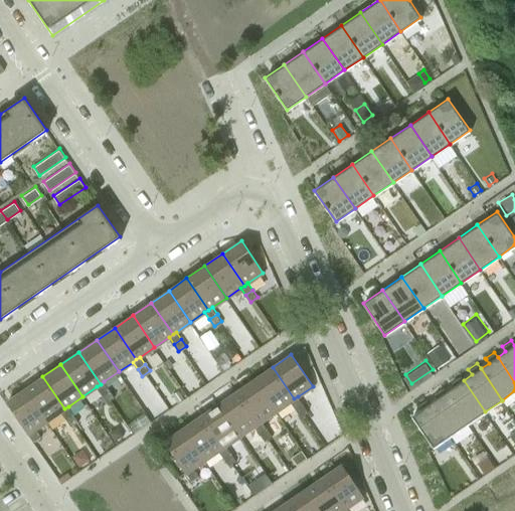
[(273,367),(254,379),(277,410),(291,401),(294,398),(273,367)]
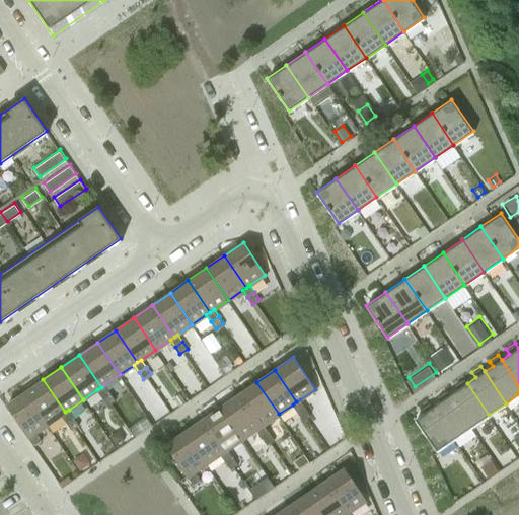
[(458,389),(450,394),(472,427),(489,415),(467,383),(464,378),(455,384),(455,385),(458,389)]
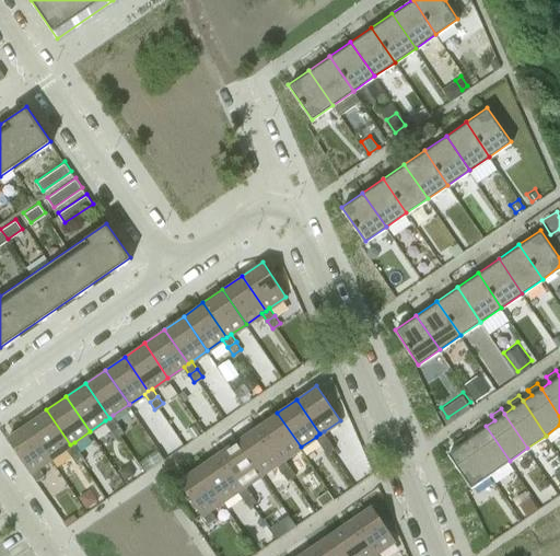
[(46,409),(27,424),(50,458),(66,448),(70,444),(46,409)]
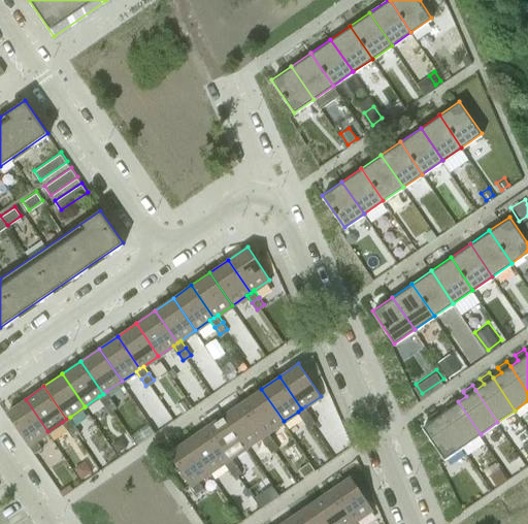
[(261,389),(242,401),(265,434),(268,431),(284,421),(261,389)]
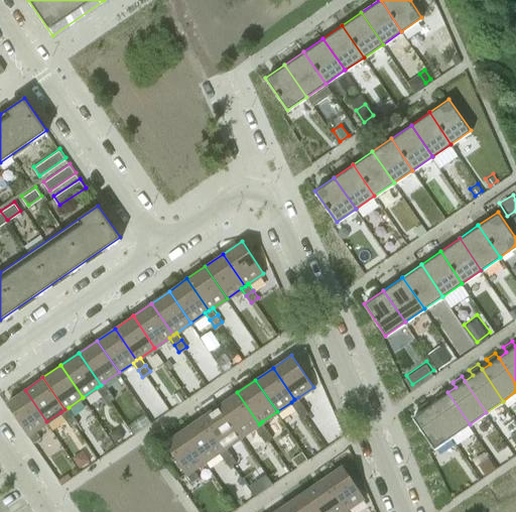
[(104,382),(101,385),(97,387),(102,394),(109,389),(104,382)]
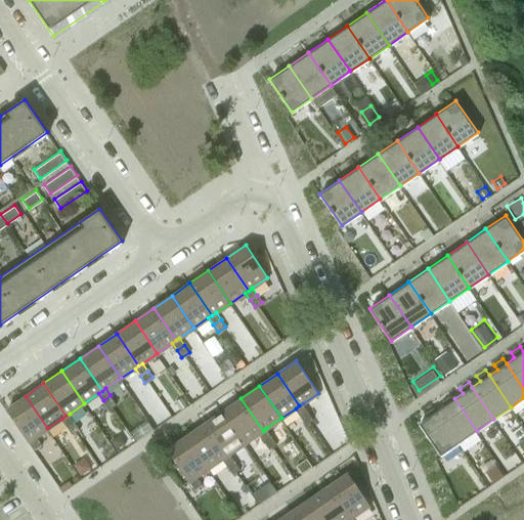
[(445,404),(437,410),(460,442),(477,431),(454,398),(451,393),(442,399),(442,401),(445,404)]
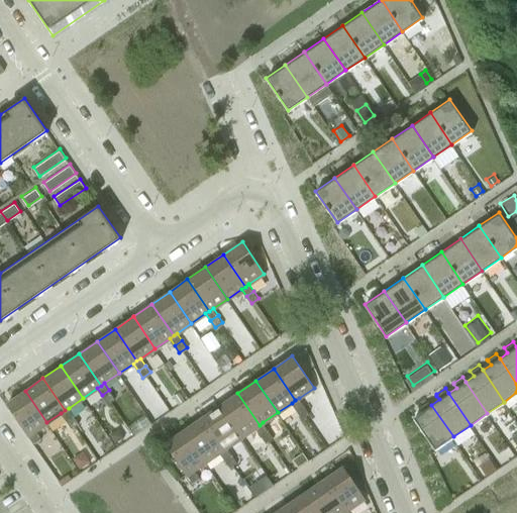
[(109,390),(102,395),(107,402),(114,397),(109,390)]
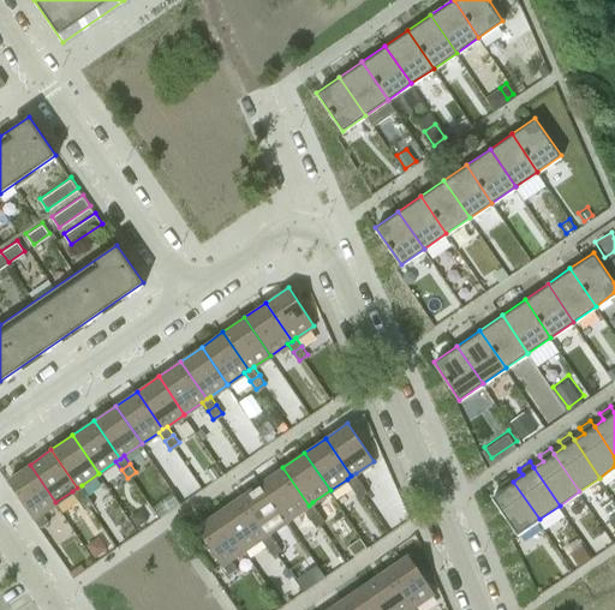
[(212,464),(204,468),(212,478),(218,473),(212,464)]
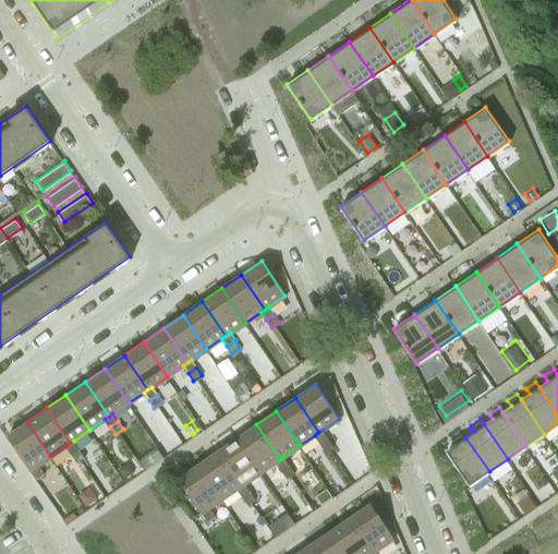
[(31,470),(38,465),(50,456),(27,422),(7,435),(31,470)]
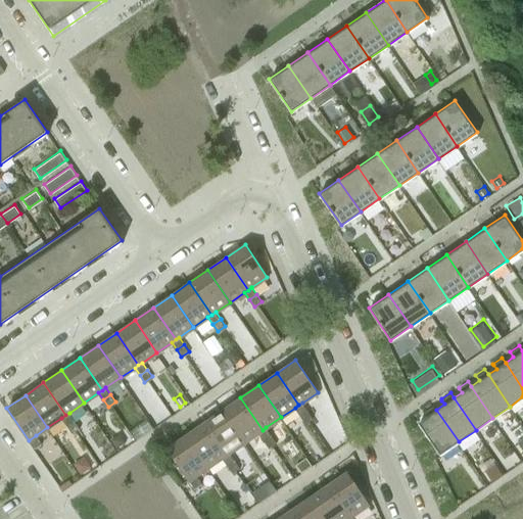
[(240,397),(222,410),(244,442),(258,432),(263,430),(240,397)]
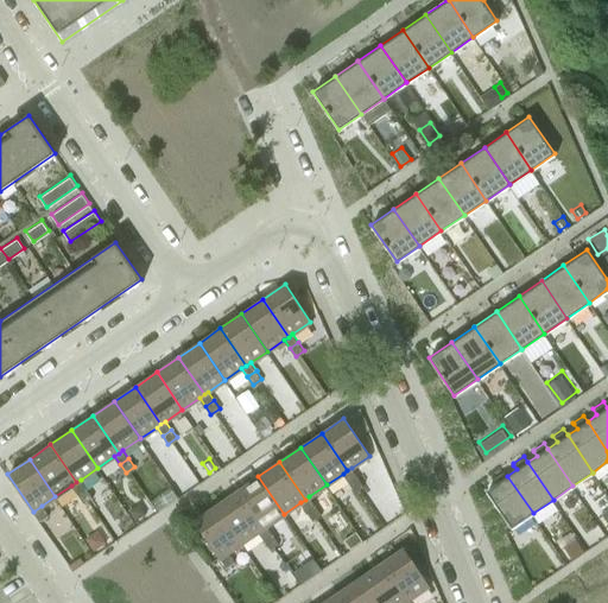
[(352,468),(347,470),(343,474),(348,482),(358,476),(352,468)]
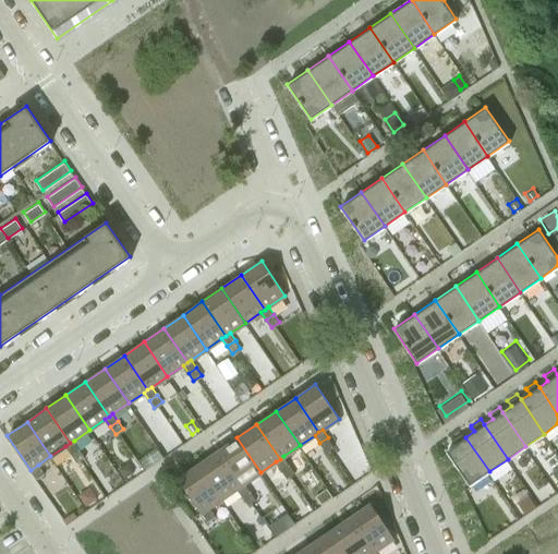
[(470,485),(489,471),(465,437),(462,432),(452,438),(453,440),(457,444),(446,450),(470,485)]
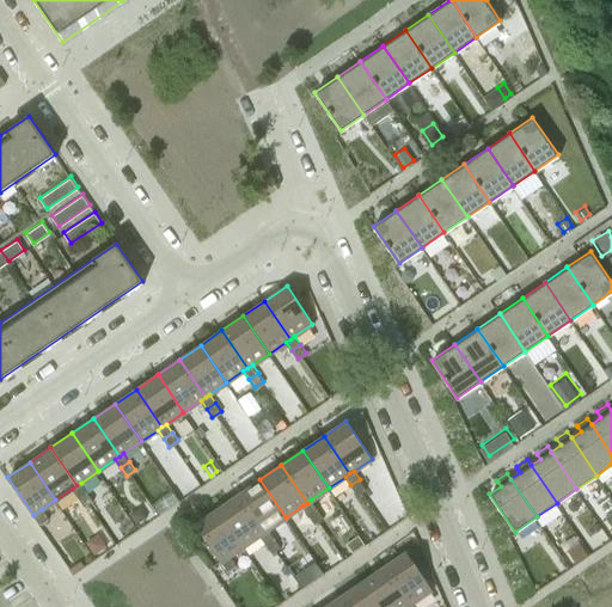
[(259,479),(238,494),(264,532),(269,529),(286,517),(259,479)]
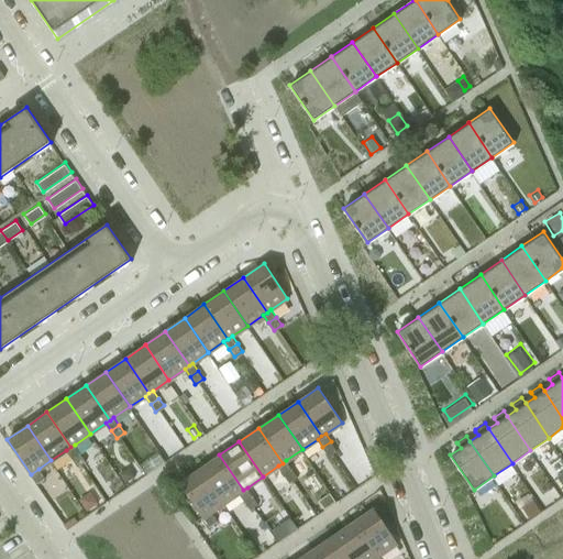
[(331,441),(322,447),(328,455),(335,449),(331,441)]
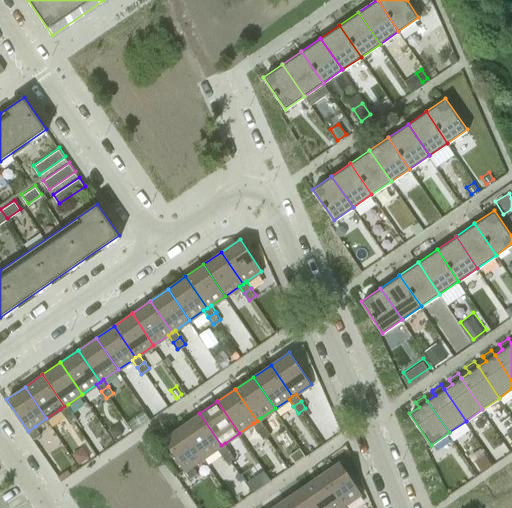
[(68,404),(64,406),(60,409),(65,415),(73,410),(68,404)]
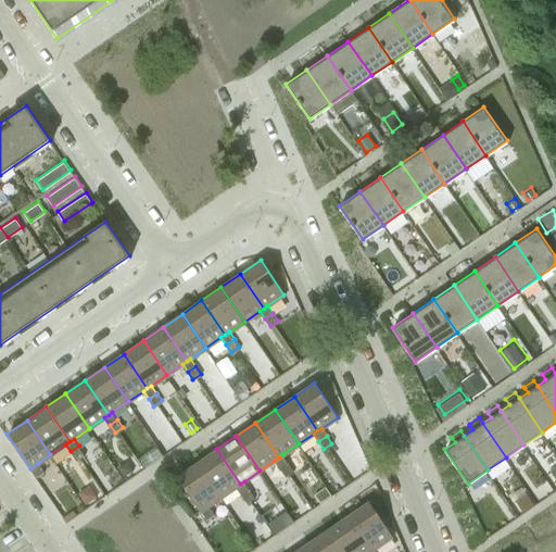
[(79,446),(71,451),(76,459),(84,453),(79,446)]
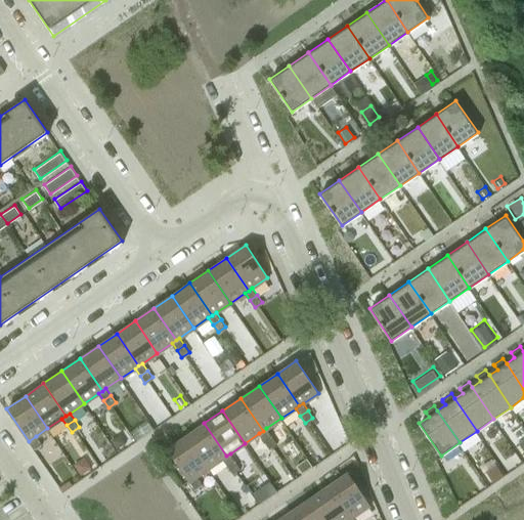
[(204,423),(186,436),(208,468),(222,459),(226,456),(204,423)]
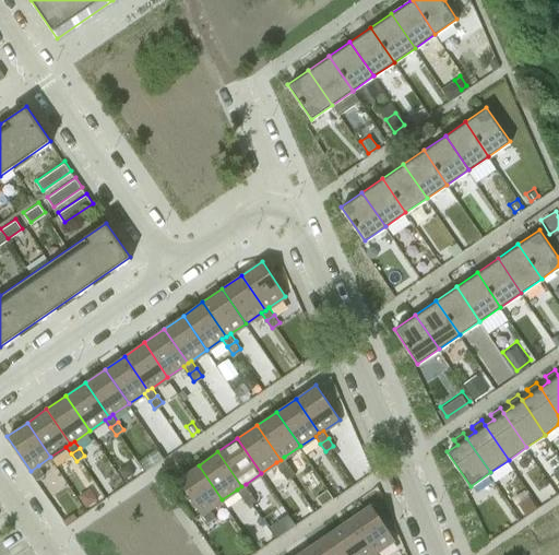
[(284,457),(281,460),(276,462),(282,470),(289,464),(284,457)]
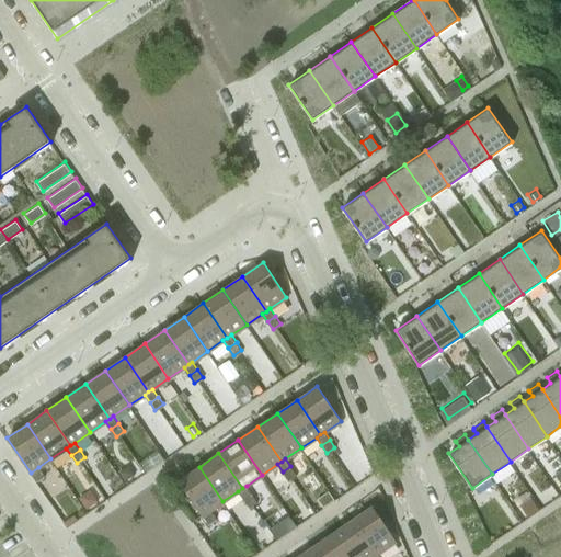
[(290,466),(283,472),(288,479),(296,474),(290,466)]
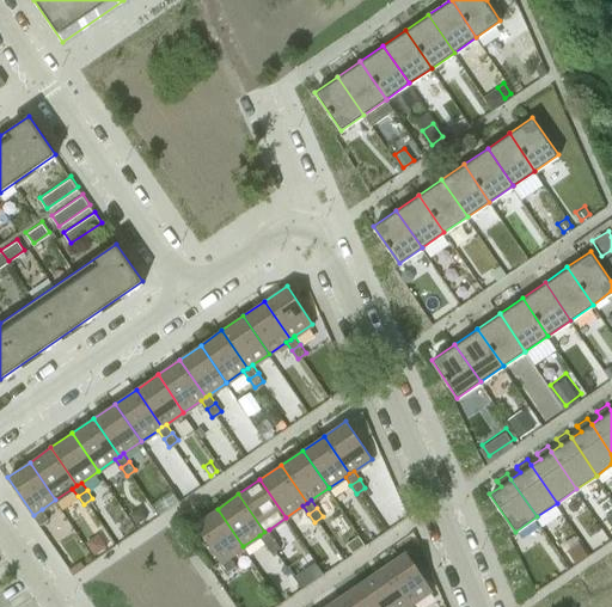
[(42,509),(34,515),(40,523),(48,517),(42,509)]
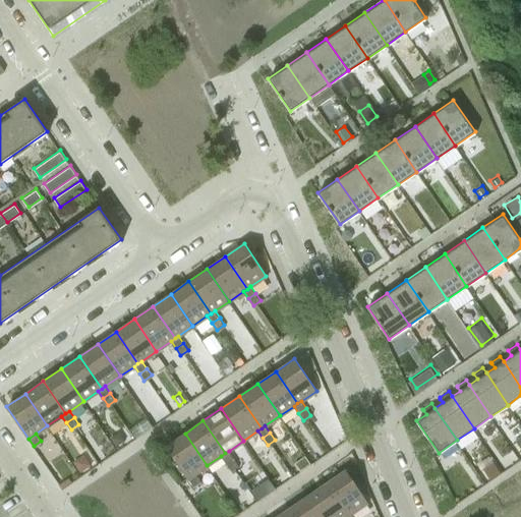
[(188,478),(195,473),(207,465),(185,434),(166,447),(188,478)]
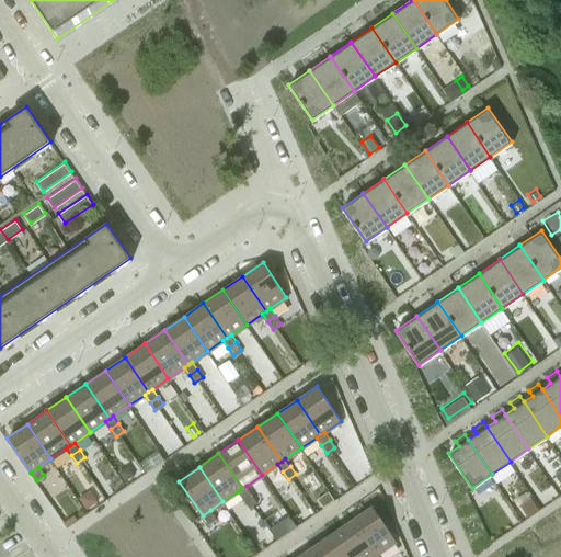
[(247,486),(242,488),(238,491),(243,499),(252,493),(247,486)]
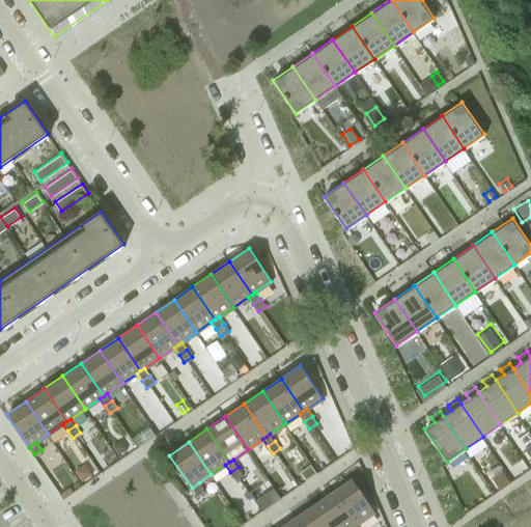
[(239,467),(230,472),(235,479),(243,473),(239,467)]
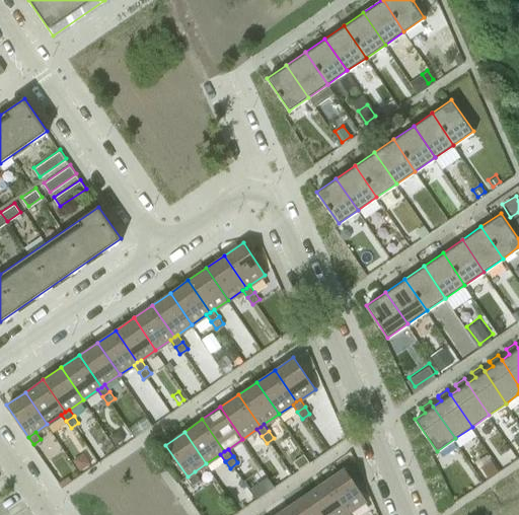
[(491,458),(482,464),(488,474),(498,468),(491,458)]
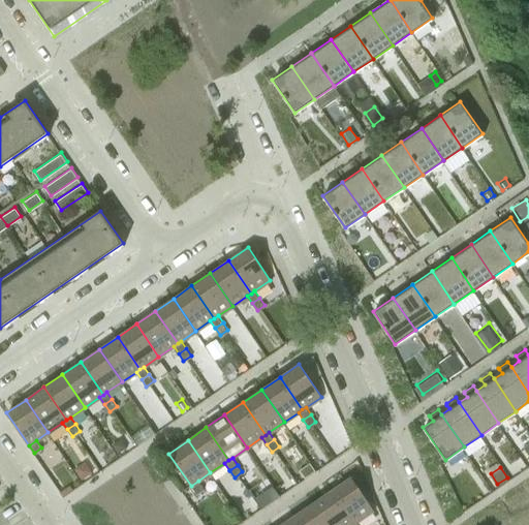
[(351,476),(332,490),(354,523),(358,520),(373,510),(351,476)]
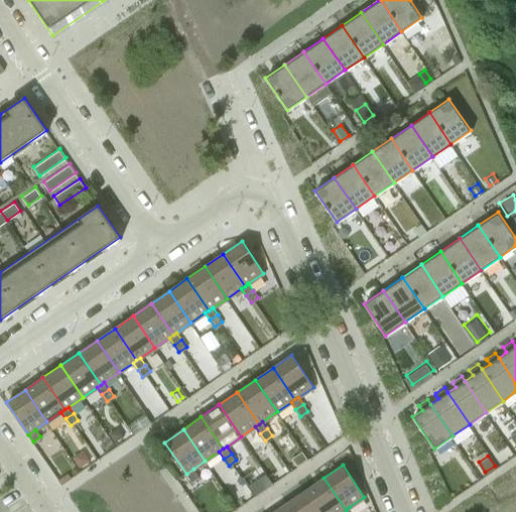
[(194,469),(186,474),(191,481),(199,476),(194,469)]
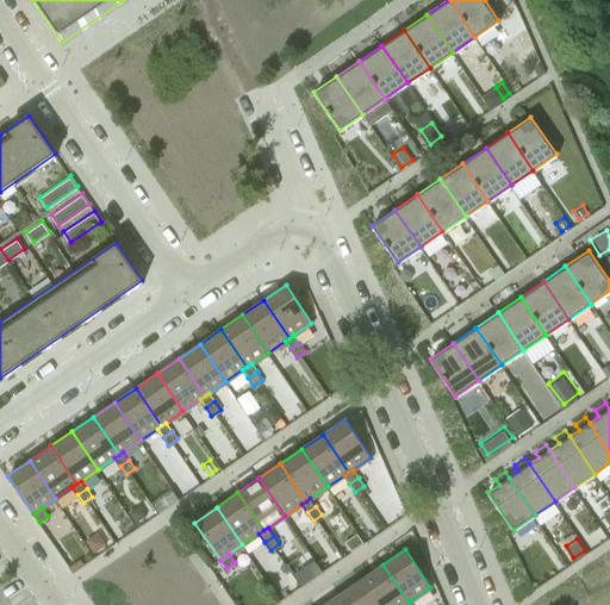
[(383,565),(361,579),(379,604),(403,604),(409,603),(383,565)]
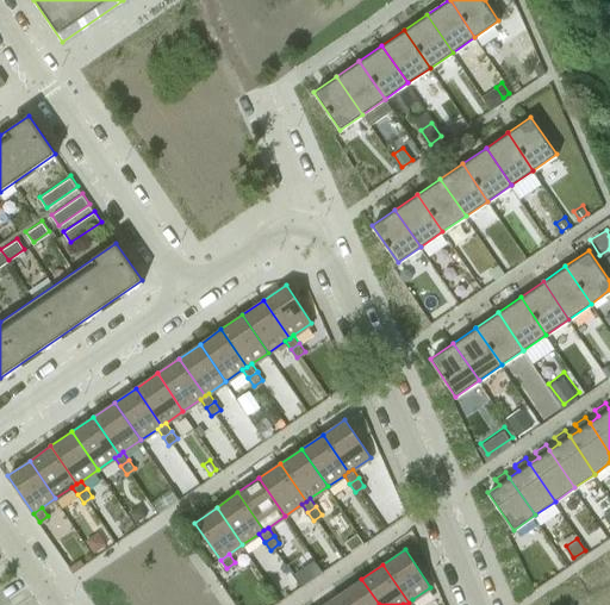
[(379,604),(361,579),(340,593),(347,604),(379,604)]
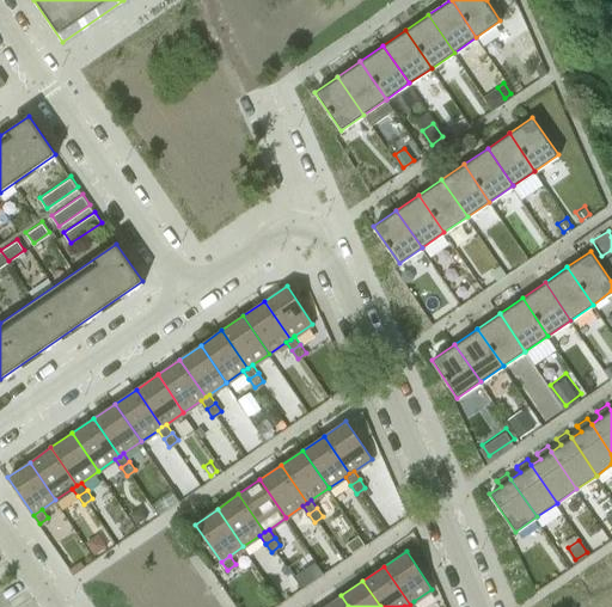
[(348,606),(341,595),(324,606),(348,606)]
